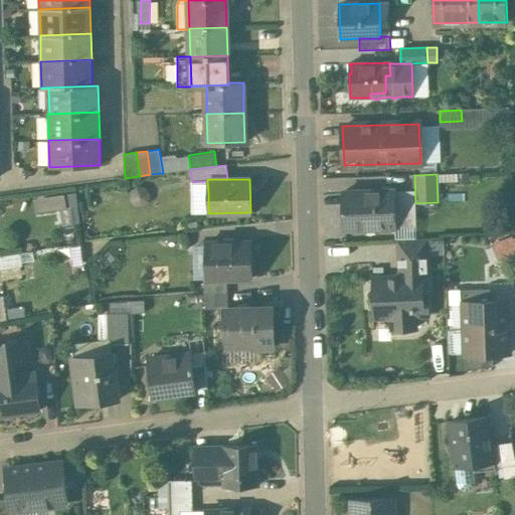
[(394,191),(342,192),(343,229),(395,228),(394,191)]
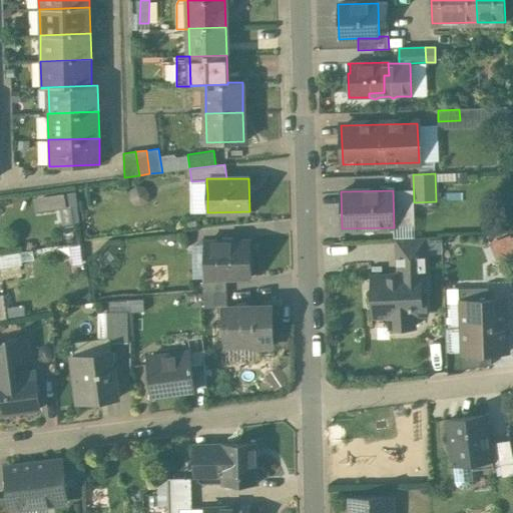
[(63,209),(64,234),(81,233),(79,191),(37,193),(37,211),(63,209)]
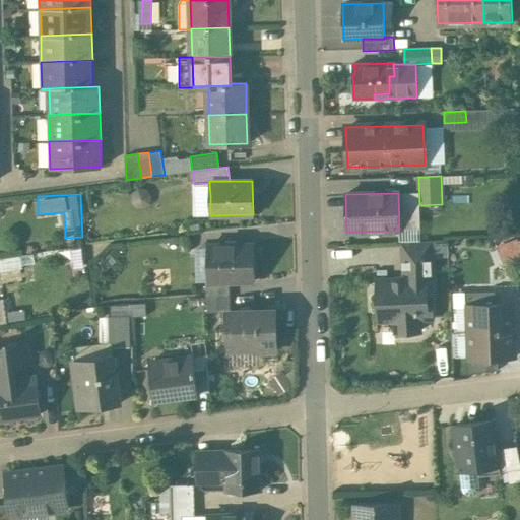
[(210,215),(210,196),(198,197),(198,215),(210,215)]
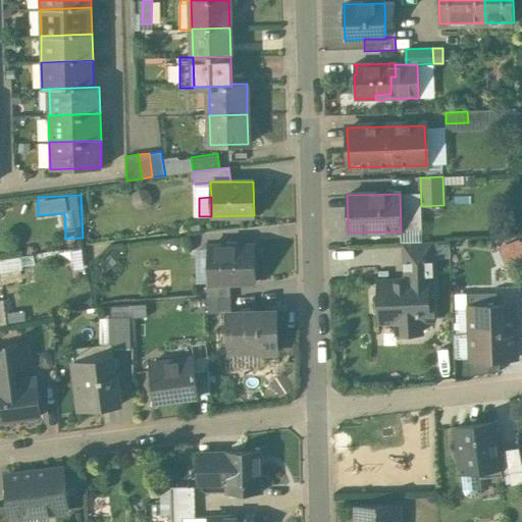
[(505,260),(521,256),(521,240),(502,244),(505,260)]
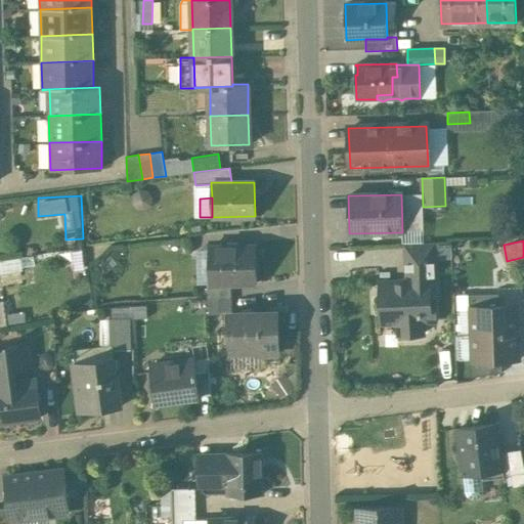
[(433,244),(403,245),(405,272),(406,272),(407,282),(428,281),(428,279),(435,279),(433,244)]
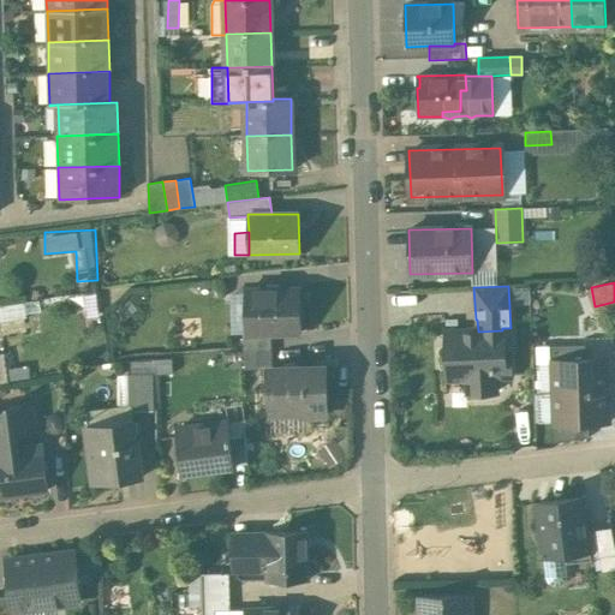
[(299,290),(246,290),(246,333),(246,334),(272,333),(300,333),(299,290)]
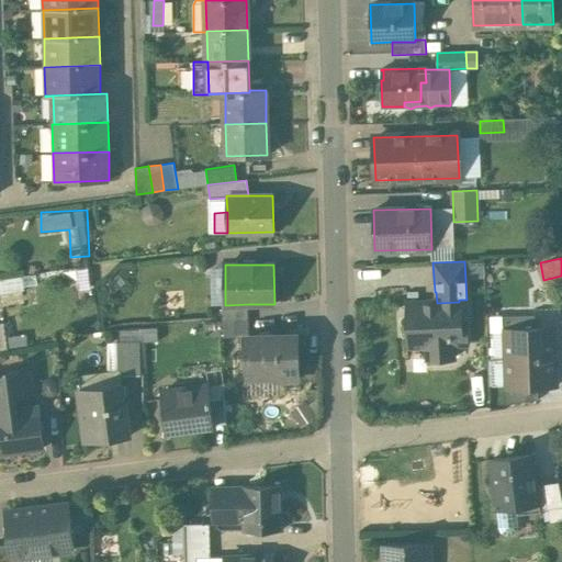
[(79,300),(98,298),(93,267),(76,269),(79,300)]
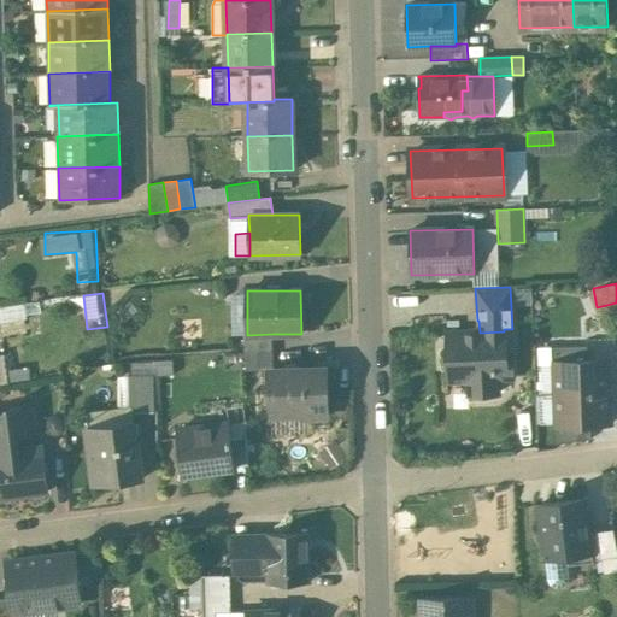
[(23,305),(0,307),(0,323),(25,319),(23,305)]
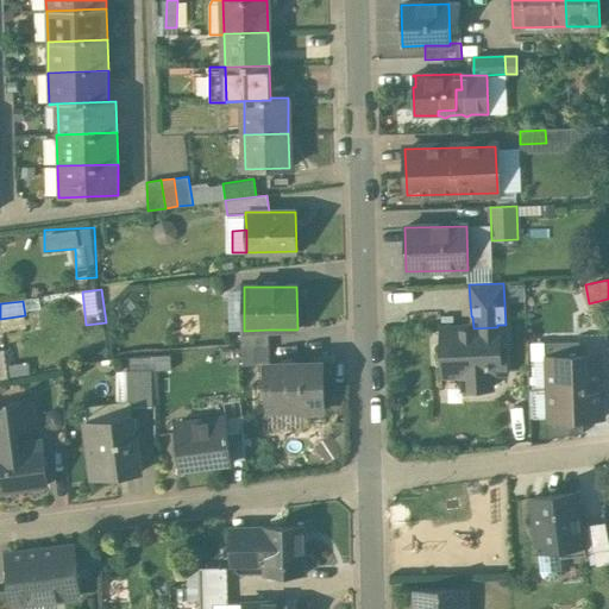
[(497,327),(473,328),(473,331),(464,331),(464,328),(445,330),(445,328),(441,330),(441,332),(443,332),(444,372),(444,374),(444,376),(446,376),(463,375),(464,387),(463,387),(463,389),(466,389),(488,388),(491,388),(490,385),(489,374),(504,374),(503,351),(498,351),(497,327)]
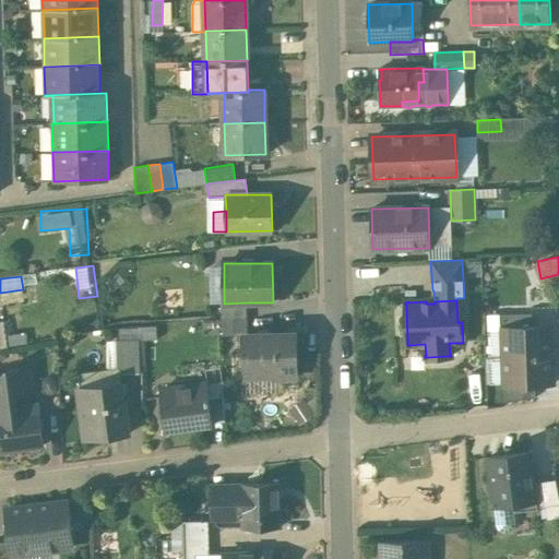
[(247,317),(247,302),(224,304),(224,302),(221,302),(222,319),(247,317)]
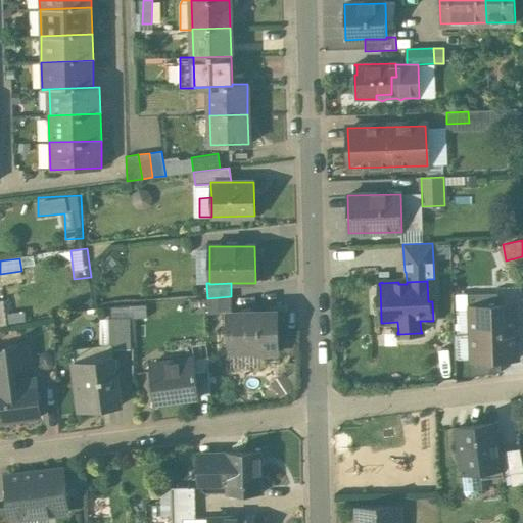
[(497,293),(466,294),(467,307),(470,307),(470,306),(497,305),(497,293)]
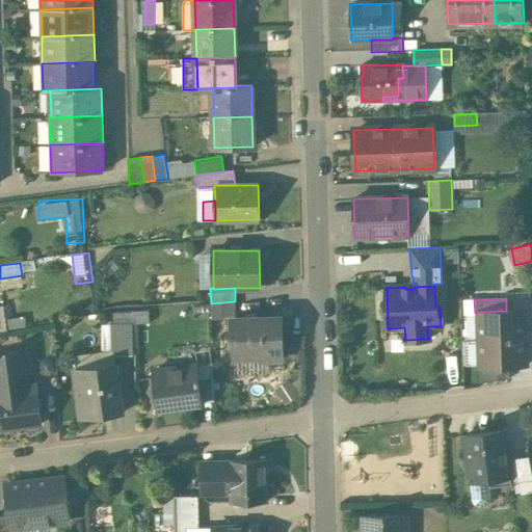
[(235,301),(211,303),(211,319),(230,319),(232,319),(236,319),(235,301)]
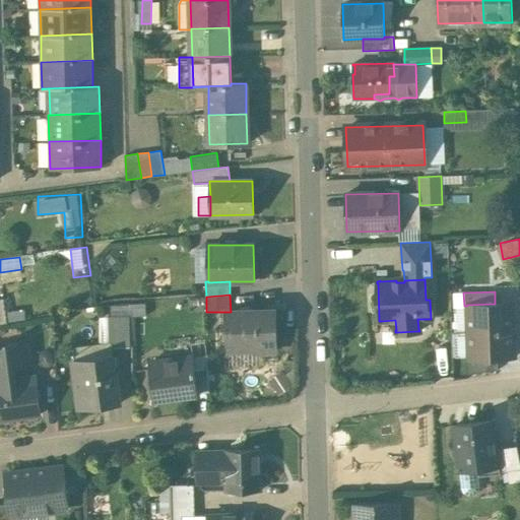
[(495,304),(467,305),(467,306),(468,332),(512,331),(511,304),(495,304)]
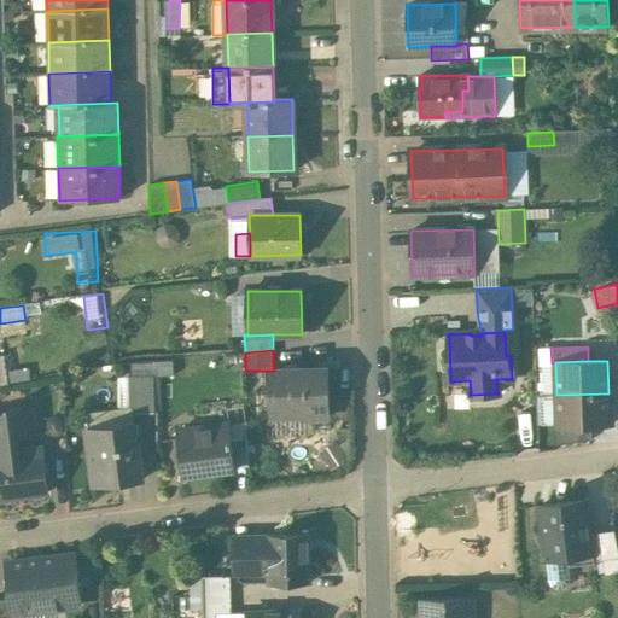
[(274,371),(269,371),(270,414),(304,413),(304,415),(328,415),(327,369),(274,371)]
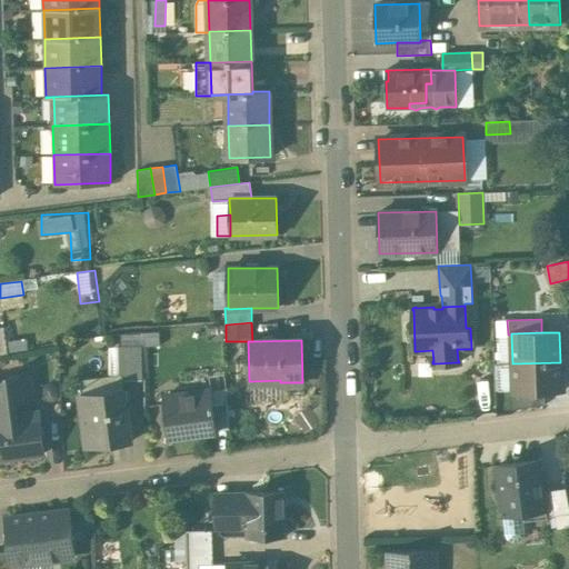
[(141,347),(118,348),(119,381),(142,380),(141,347)]
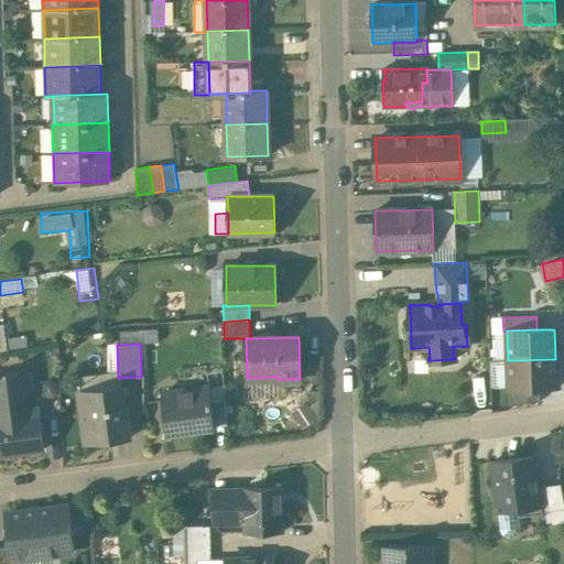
[(555,359),(508,360),(509,389),(509,390),(539,389),(556,388),(555,359)]
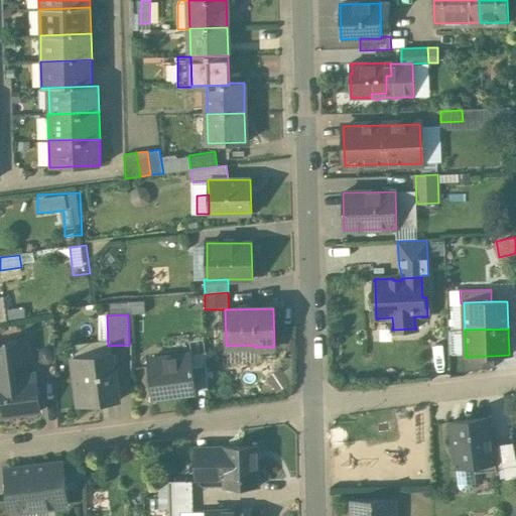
[(7,343),(3,347),(0,347),(0,378),(13,377),(11,364),(27,362),(24,340),(7,343)]
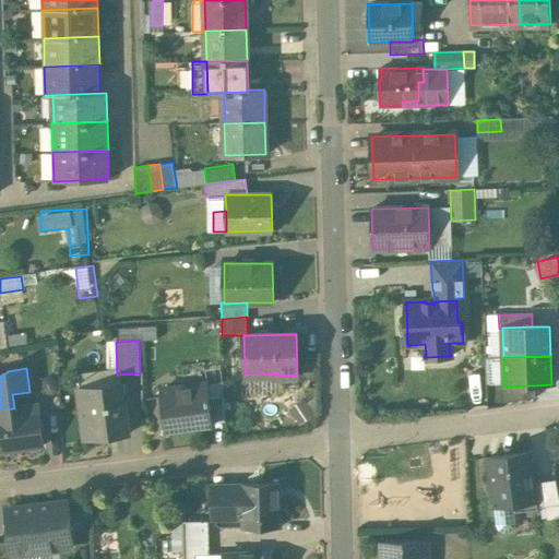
[(223,382),(206,384),(211,417),(212,424),(224,423),(223,382)]
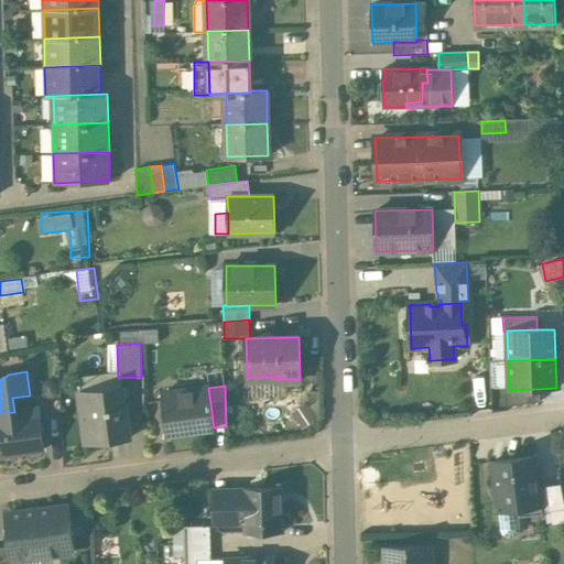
[(122,387),(79,392),(86,444),(129,438),(122,387)]
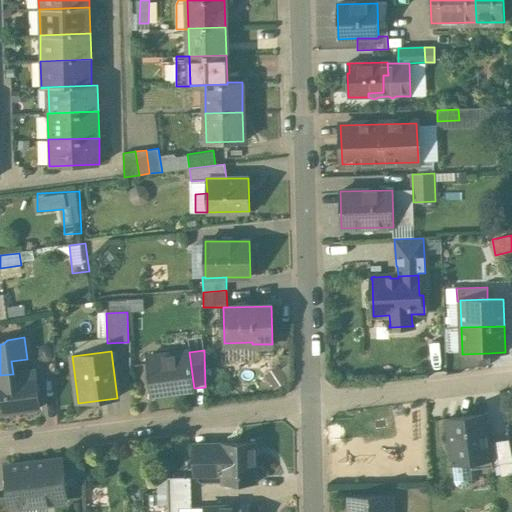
[(189,352),(146,358),(151,393),(169,391),(168,385),(193,382),(189,352)]
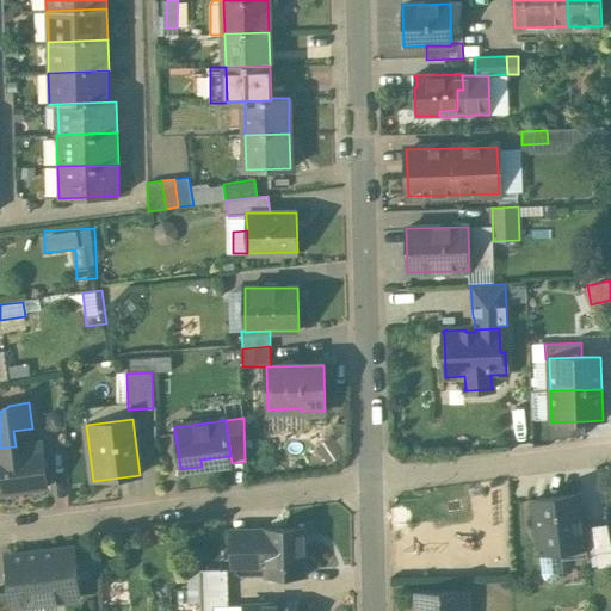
[(584,421),(551,423),(551,421),(548,421),(548,440),(585,436),(584,421)]
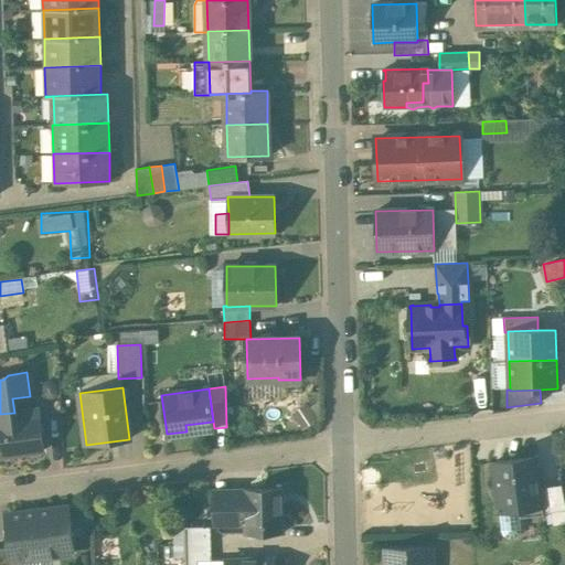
[(39,416),(16,419),(14,413),(0,414),(0,456),(43,450),(39,416)]
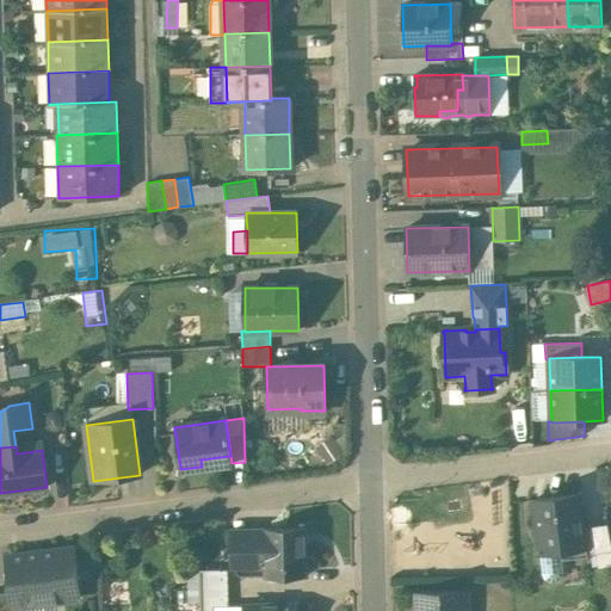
[(576,494),(534,500),(541,555),(561,553),(588,549),(590,548),(587,528),(581,529),(576,494)]
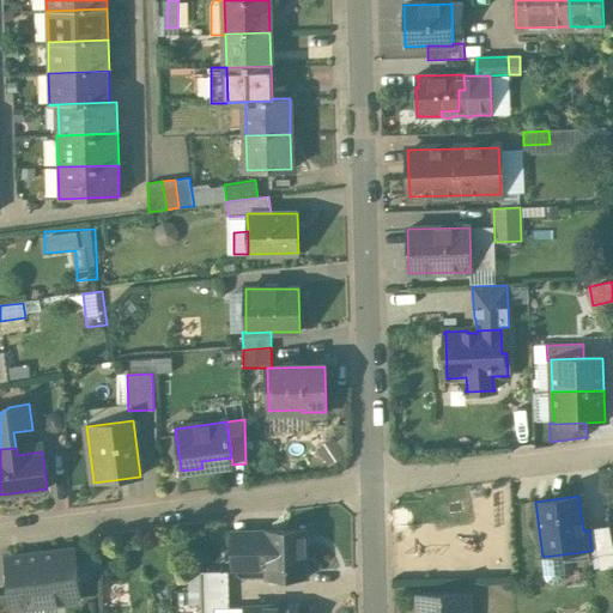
[(612,550),(608,527),(589,529),(592,550),(590,551),(592,557),(598,556),(600,570),(612,568),(612,550)]
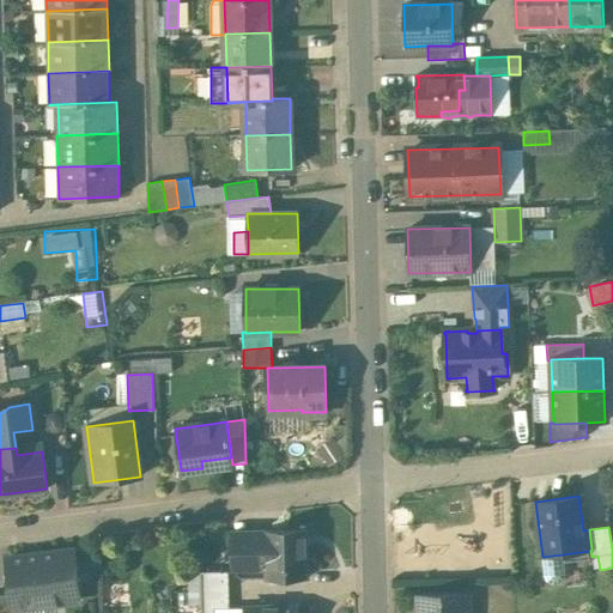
[(305,530),(266,532),(266,533),(266,568),(267,580),(308,578),(305,530)]
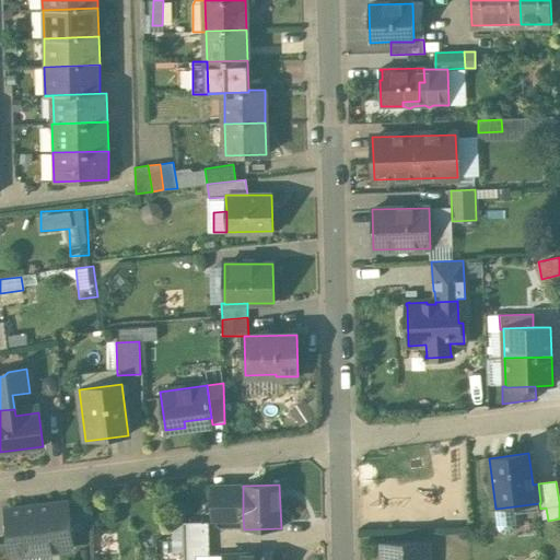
[(243,487),(210,488),(211,513),(214,513),(214,520),(243,518),(243,487)]
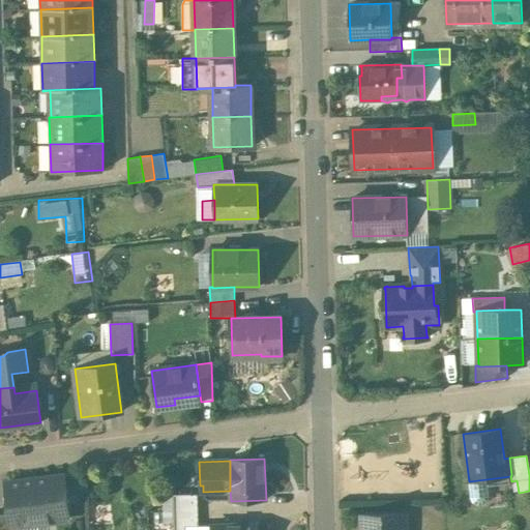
[(63,476),(6,483),(9,512),(11,527),(12,527),(68,520),(63,476)]
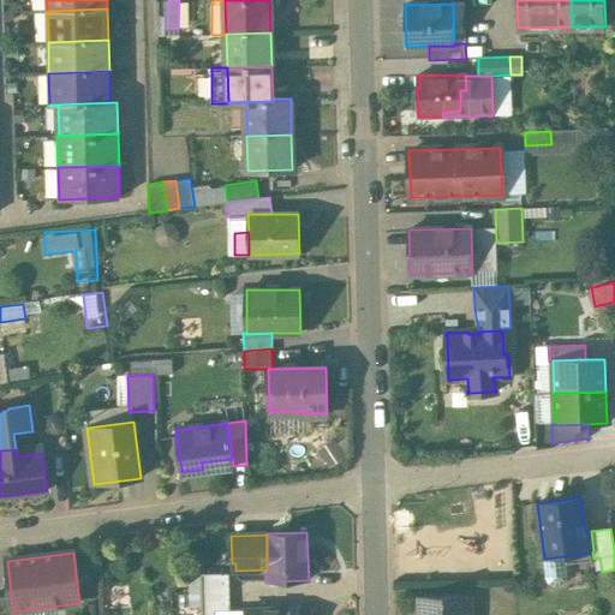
[(565,556),(544,559),(547,577),(549,583),(554,586),(561,585),(566,580),(567,574),(565,556)]
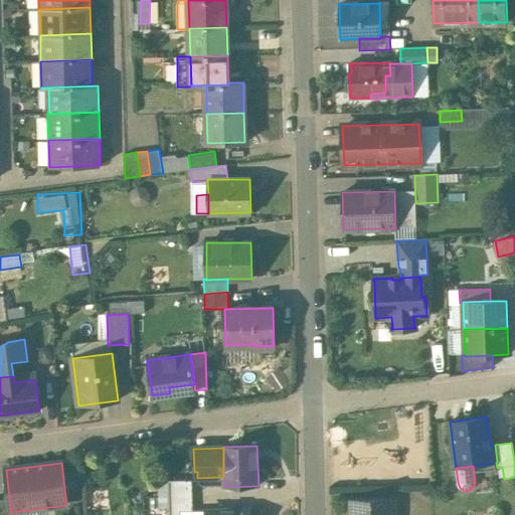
[(191,481),(168,481),(168,506),(192,501),(191,481)]
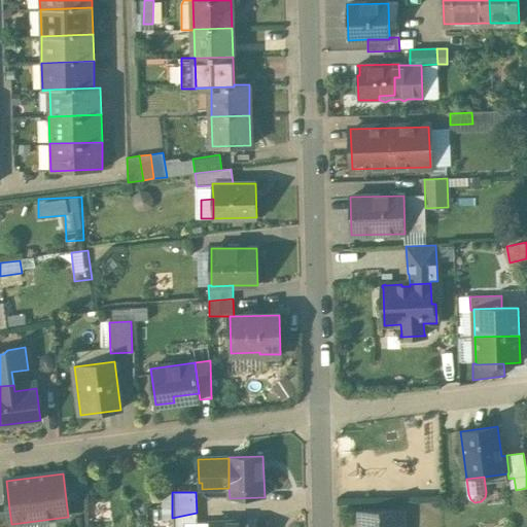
[(9,510),(0,511),(0,526),(12,526),(12,524),(11,524),(9,510)]
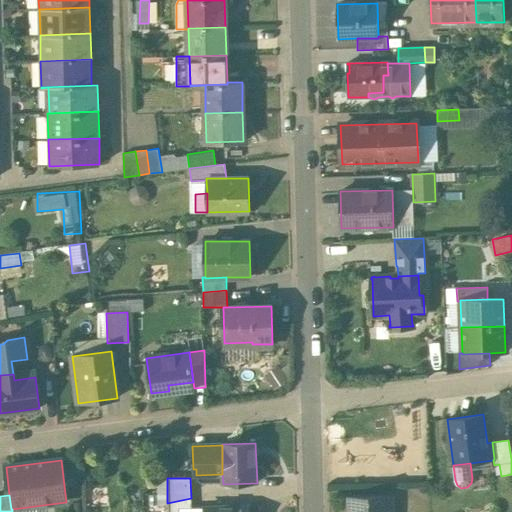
[(390,511),(391,496),(348,497),(348,511),(390,511)]
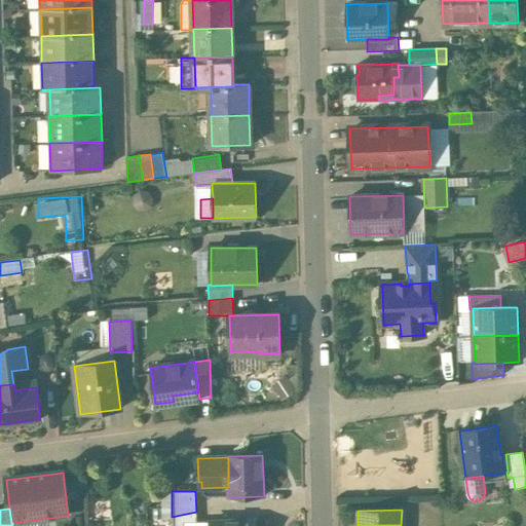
[(196,512),(172,517),(172,525),(183,525),(196,524),(196,523),(196,512)]
